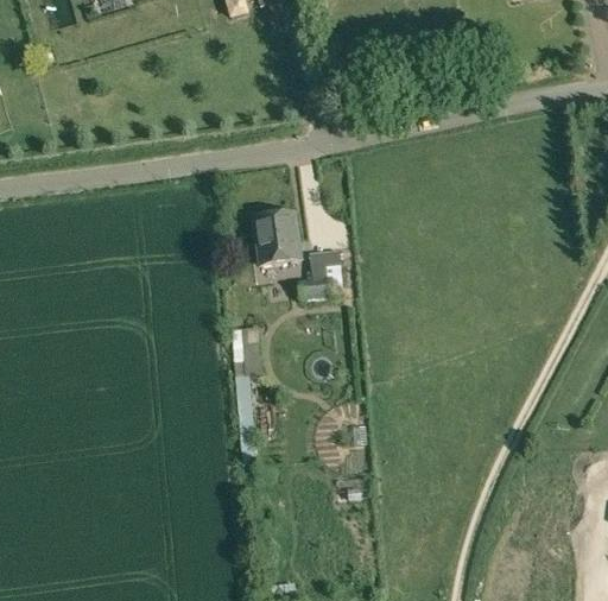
[(202,0),(204,27),(230,24),(228,0),(202,0)]
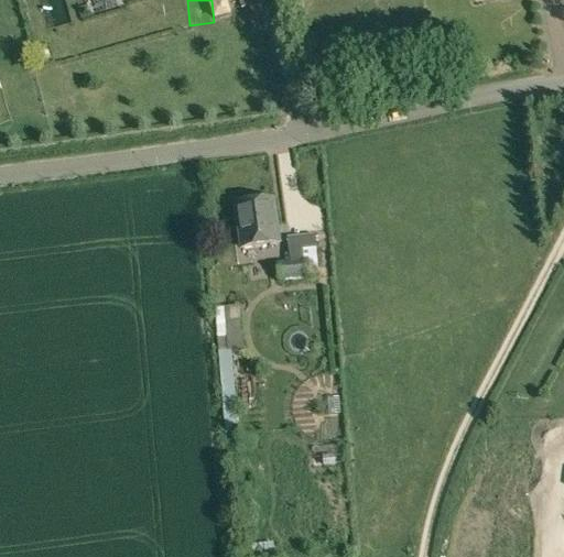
[(279,238),(278,232),(272,194),(236,199),(242,243),(252,242),(279,238)]
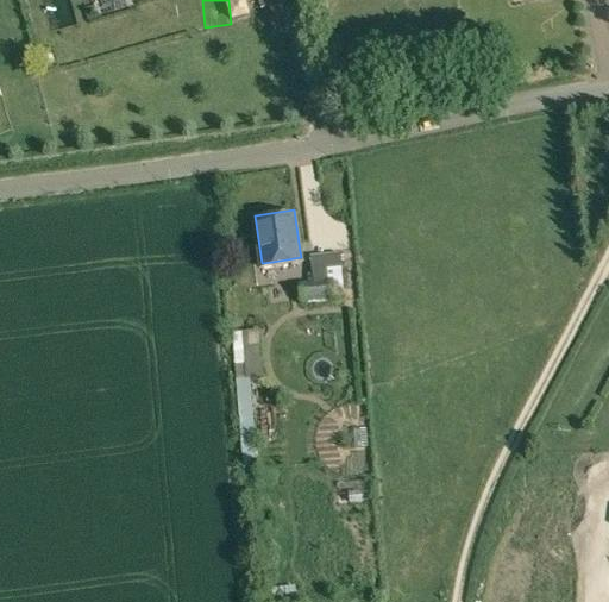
[(338,248),(300,251),(301,257),(302,265),(296,267),(300,299),(343,294),(338,248)]
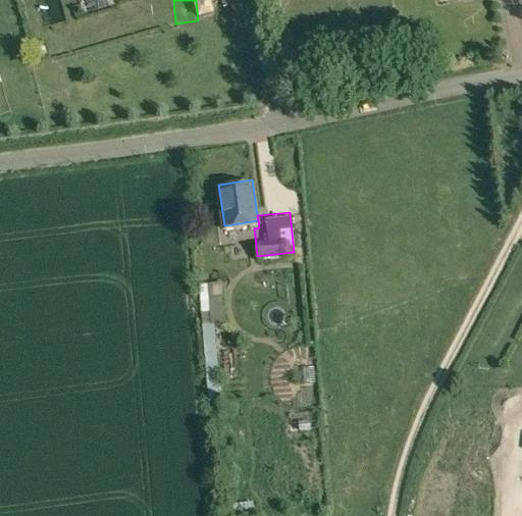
[(207,398),(221,397),(215,319),(210,320),(207,280),(199,281),(207,398)]
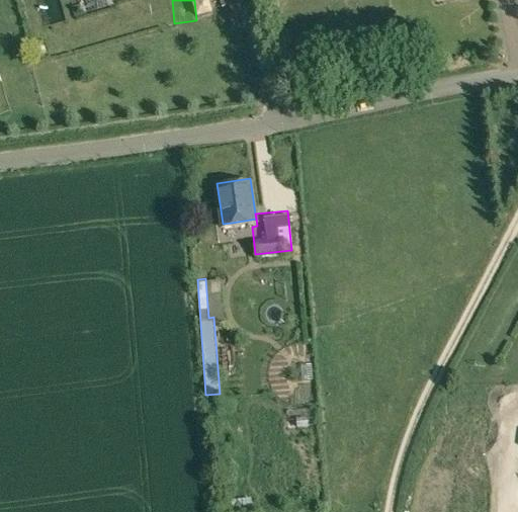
[(312,359),(300,361),(301,376),(313,375),(312,359)]
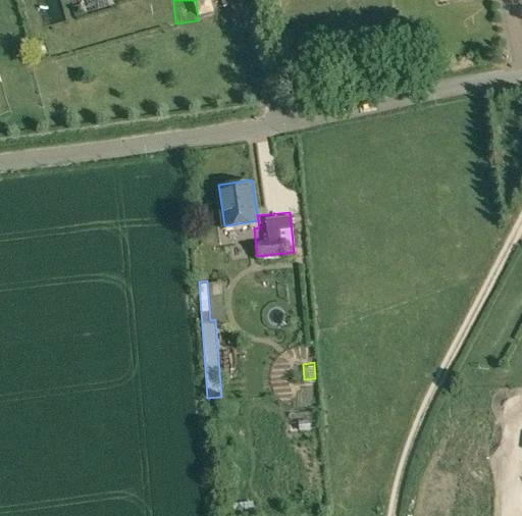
[(298,417),(299,426),(310,426),(309,416),(298,417)]
